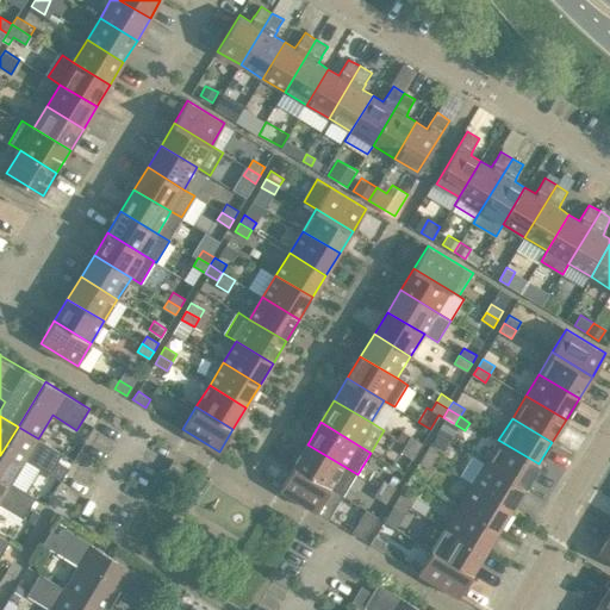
[(63,453),(38,439),(18,427),(0,455),(0,475),(11,483),(12,483),(25,459),(50,474),(63,453)]
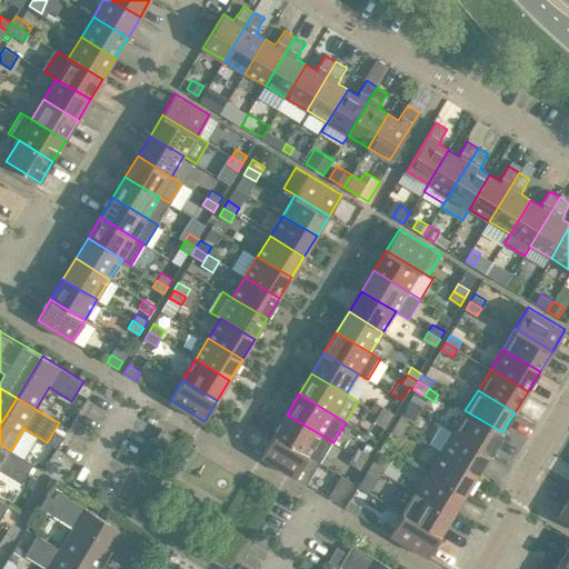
[(409,405),(403,413),(415,420),(419,411),(409,405)]
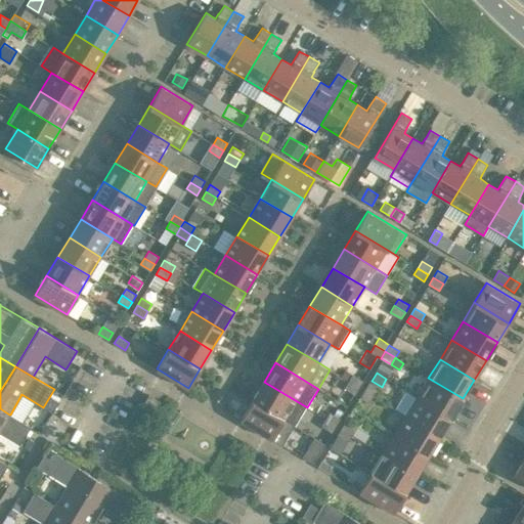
[(363,381),(353,375),(349,381),(359,388),(363,381)]
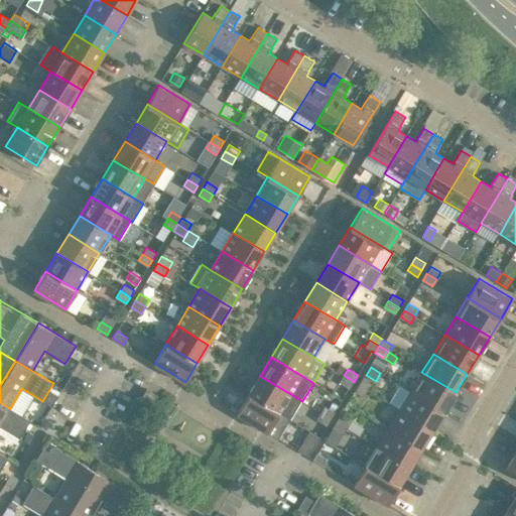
[(335,370),(329,379),(338,384),(343,375),(335,370)]
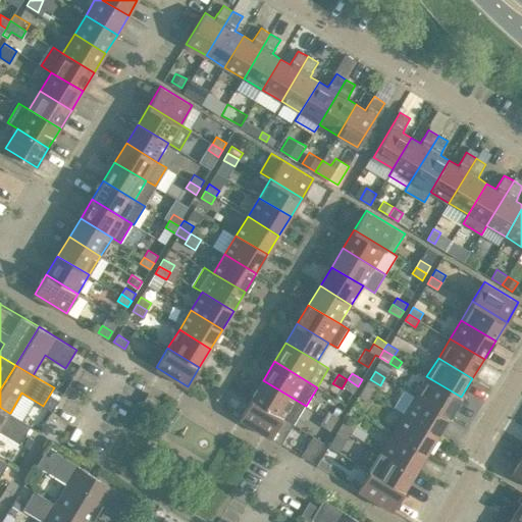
[(415,395),(450,416),(461,397),(426,376),(415,395)]
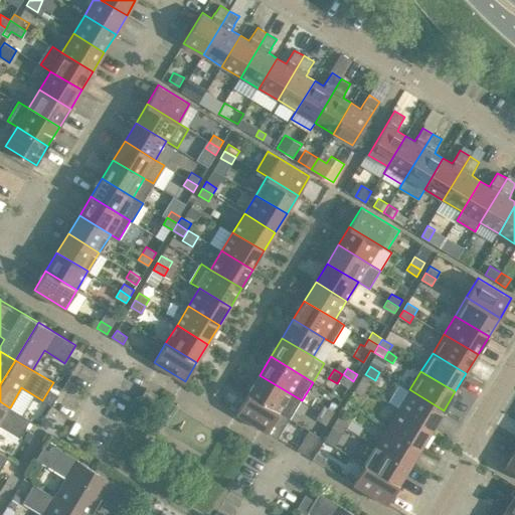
[(339,381),(349,387),(353,381),(343,374),(339,381)]
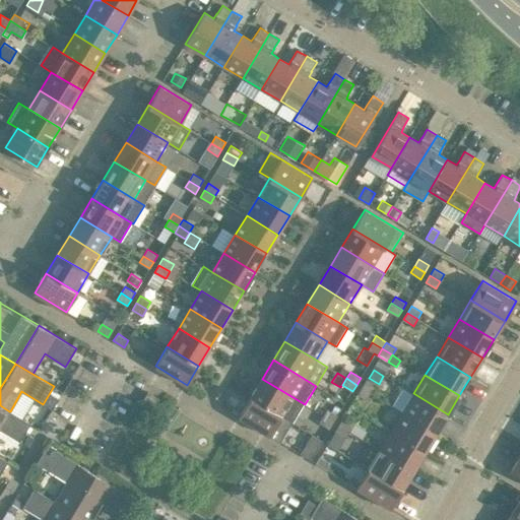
[(305,404),(262,379),(251,397),(294,424),(305,404)]
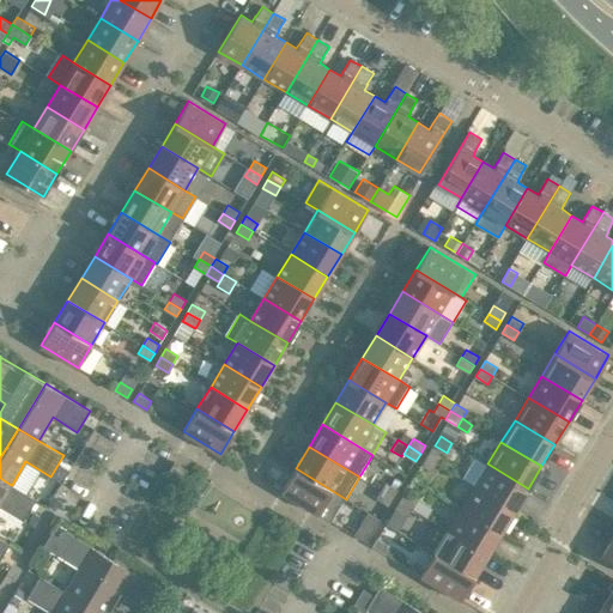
[(443,456),(431,449),(426,457),(438,465),(443,456)]
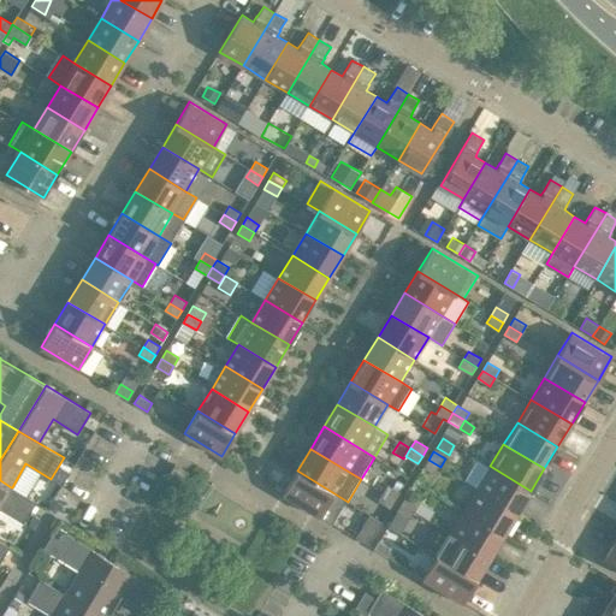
[(424,467),(436,475),(440,467),(428,460),(424,467)]
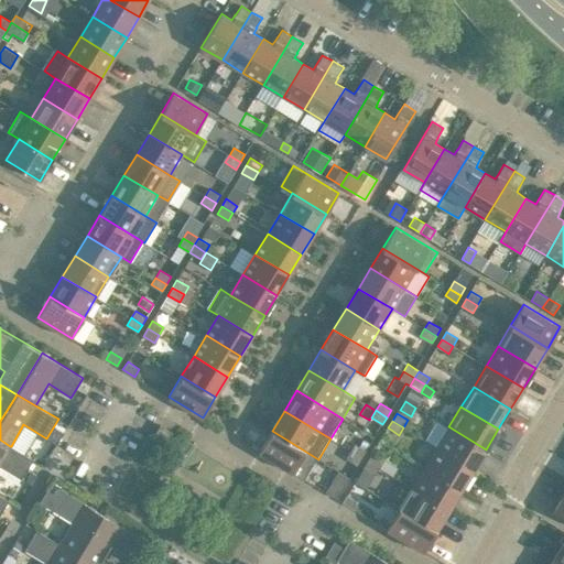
[(152,438),(164,446),(173,433),(161,425),(152,438)]
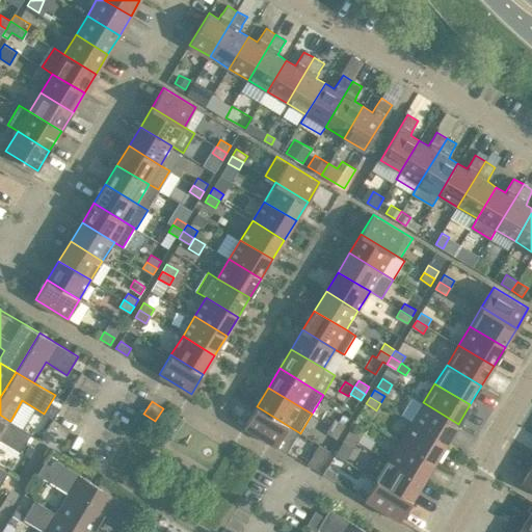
[(411,422),(447,443),(458,424),(423,402),(411,422)]
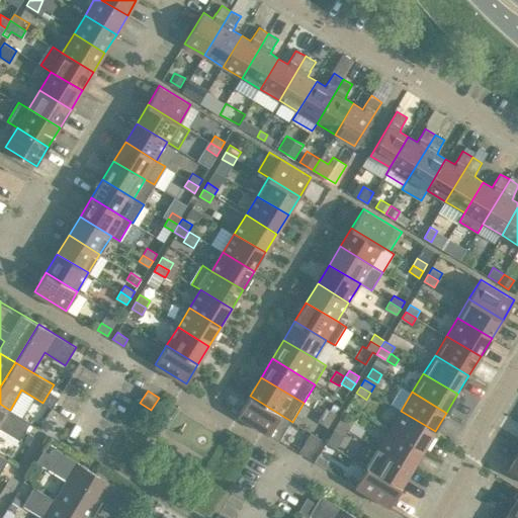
[(238,415),(280,441),(292,422),(250,396),(238,415)]
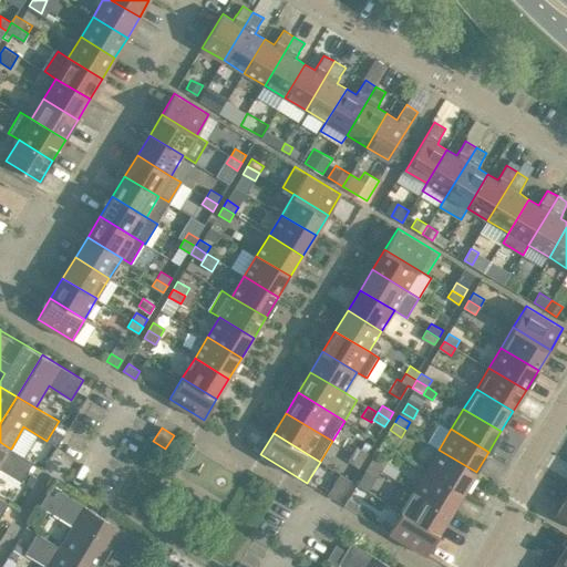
[(33,462),(11,449),(10,449),(0,442),(0,467),(22,482),(33,462)]
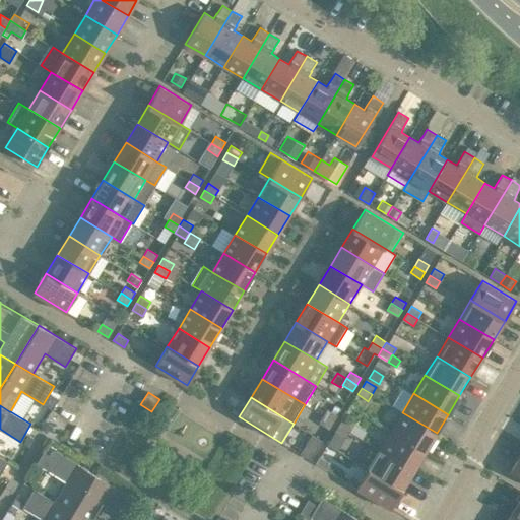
[(338,415),(327,409),(323,415),(333,421),(338,415)]
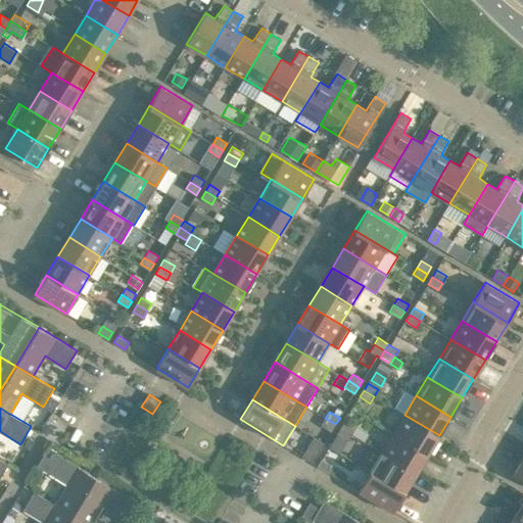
[(393,433),(428,455),(439,435),(405,415),(393,433)]
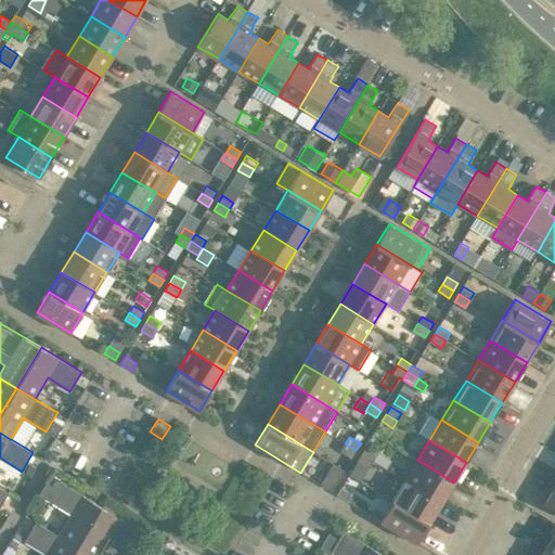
[(340,451),(351,457),(356,450),(345,443),(340,451)]
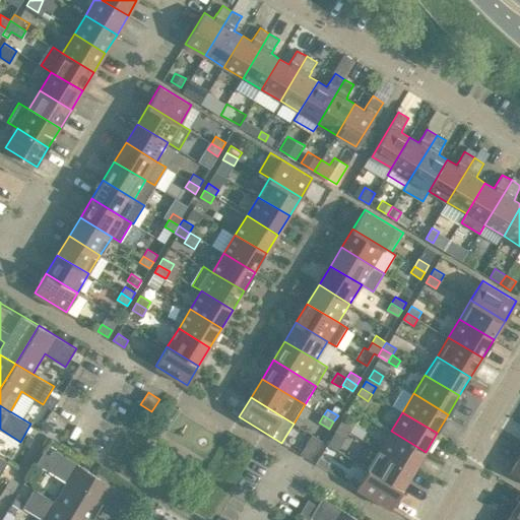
[(353,425),(343,418),(339,426),(349,432),(353,425)]
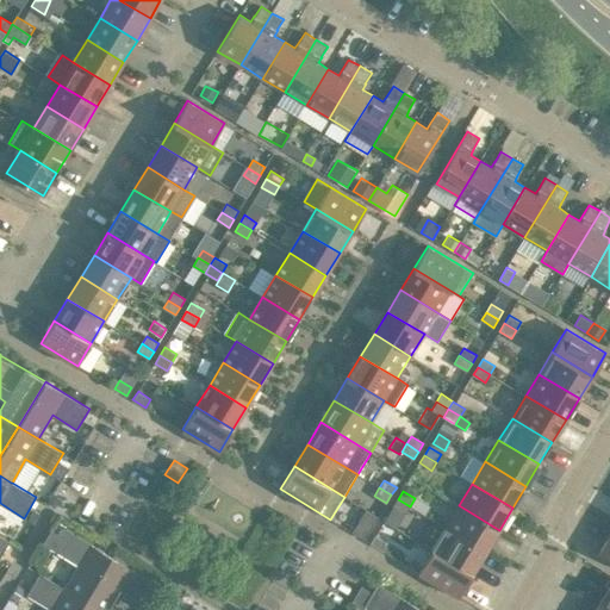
[(393,506),(405,515),(410,506),(398,499),(393,506)]
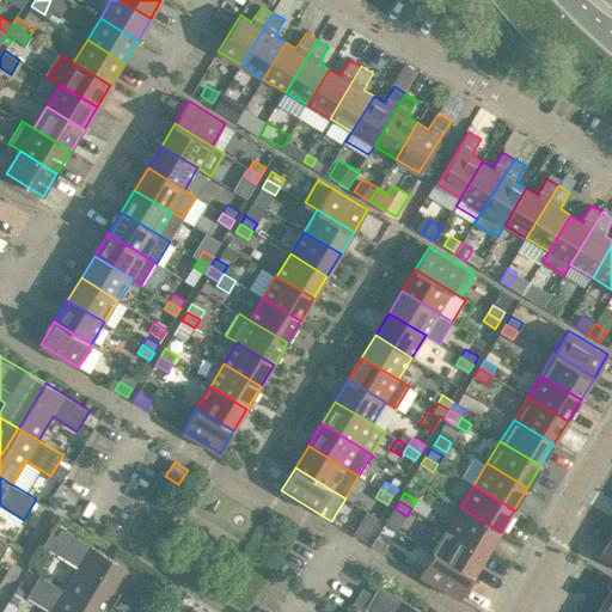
[(501,532),(460,507),(447,530),(488,554),(501,532)]
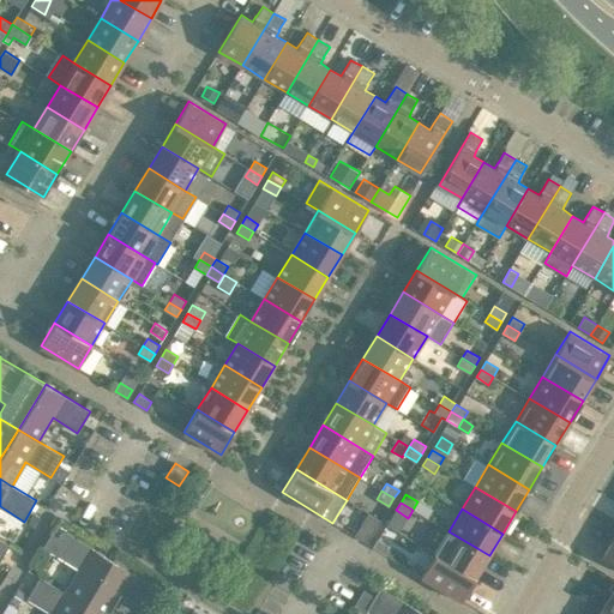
[(34,513),(28,523),(35,528),(41,518),(34,513)]
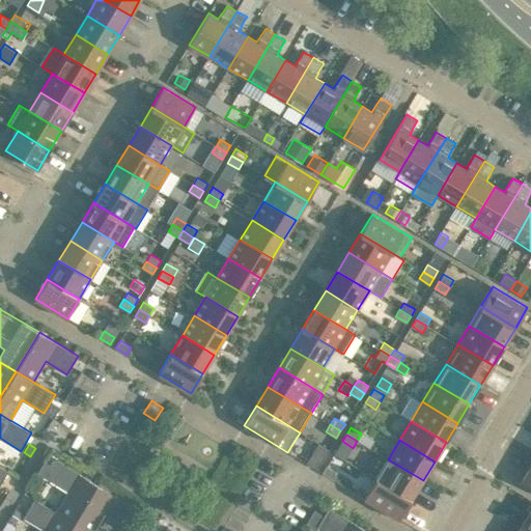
[(311,456),(307,464),(317,470),(322,463),(311,456)]
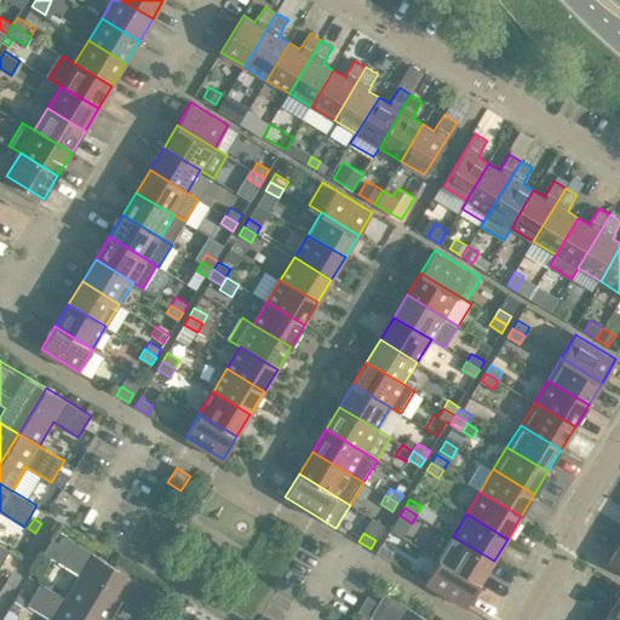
[(494,561),(453,537),(440,558),(480,584),(494,561)]
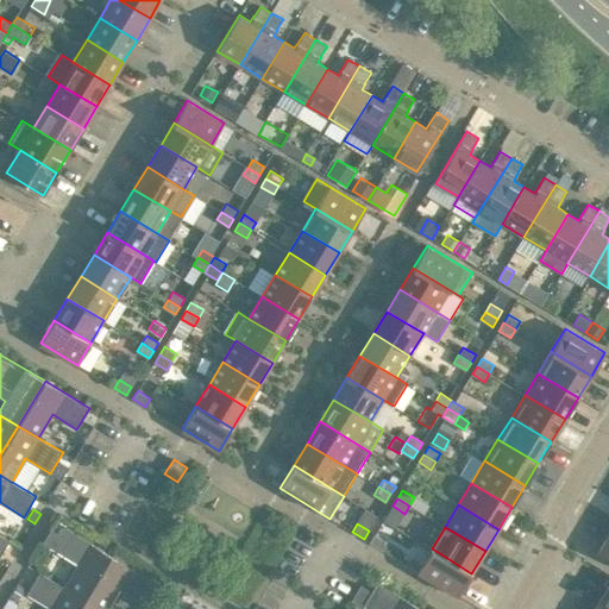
[(79,564),(64,588),(85,601),(112,556),(67,528),(62,535),(51,529),(43,542),(79,564)]
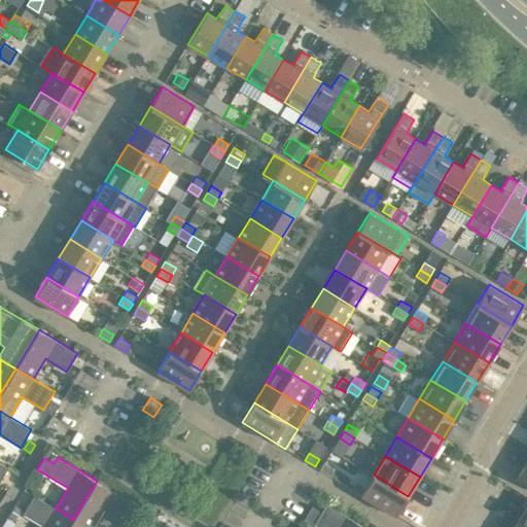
[(335,469),(324,462),(320,469),(330,476),(335,469)]
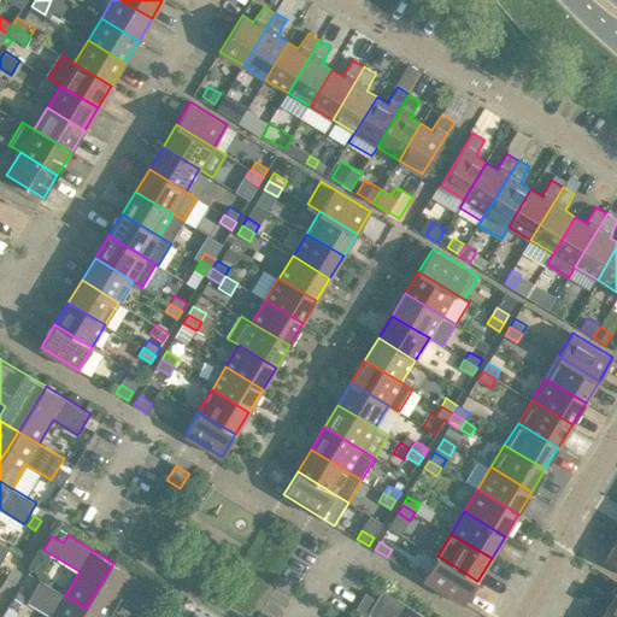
[(616,541),(606,559),(616,565),(616,541)]
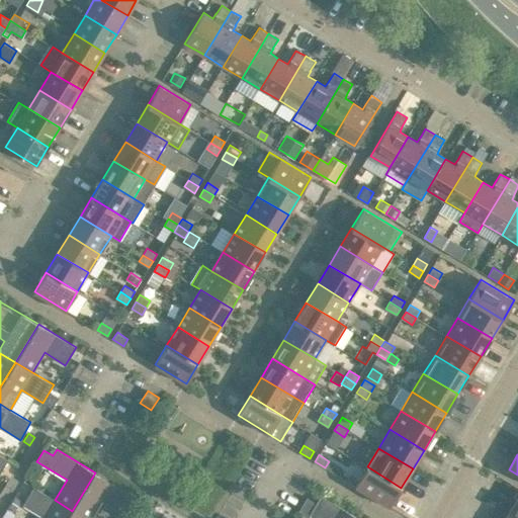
[(401,488),(367,466),(355,486),(390,507),(401,488)]
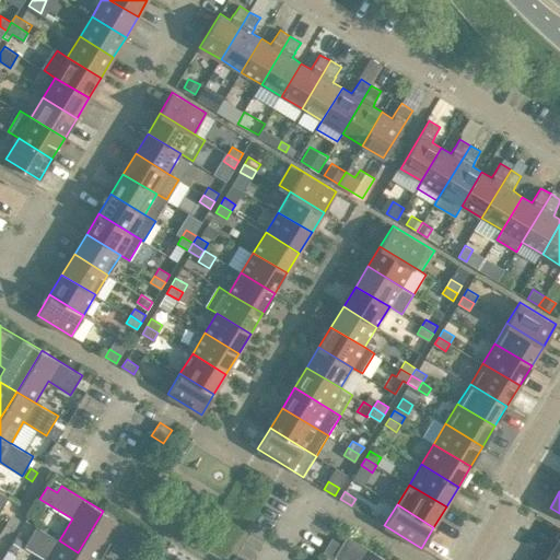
[(97,559),(109,541),(131,555),(143,535),(103,511),(78,552),(90,559),(97,559)]
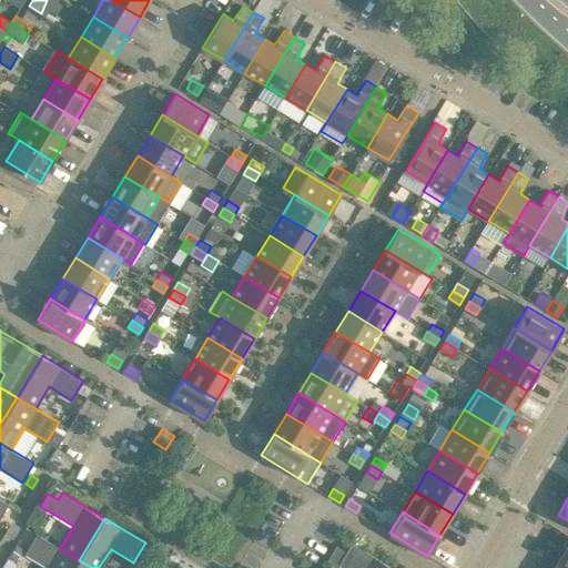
[(60,548),(37,534),(26,554),(48,567),(47,567),(73,567),(79,560),(60,548)]
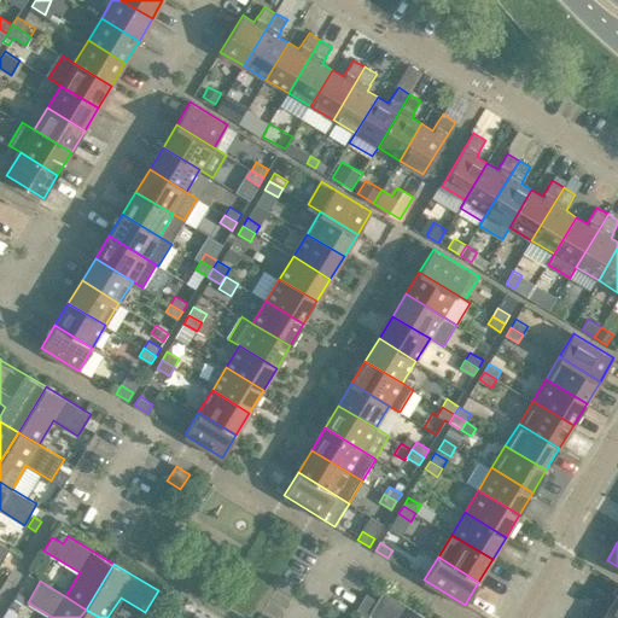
[(380,617),(427,617),(383,592),(378,599),(367,593),(359,605),(380,617)]
